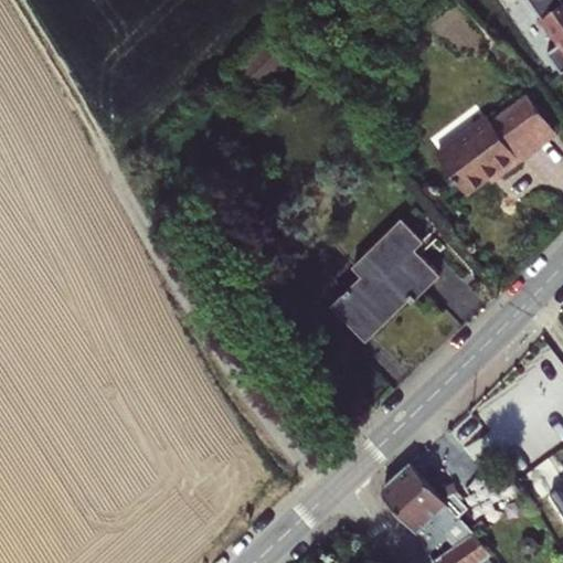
[(542,20),(539,22),(553,44),(545,50),(562,74),(562,0),(546,0),(548,1),(535,10),(542,20)]
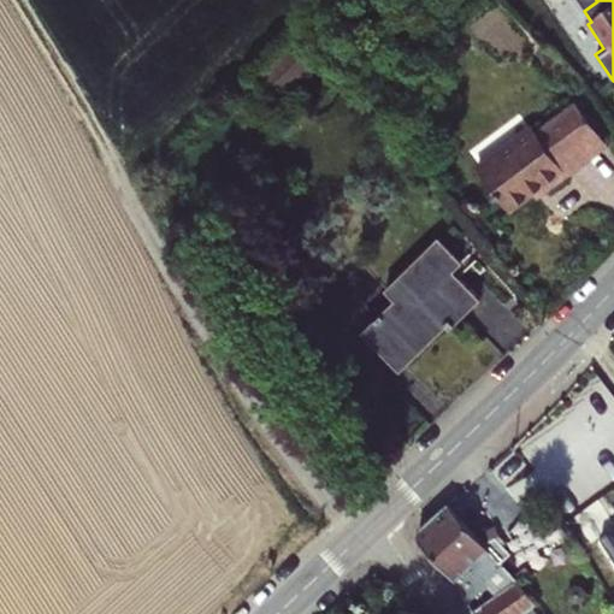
[(293,42),(287,47),(312,71),(317,65),(293,42)]
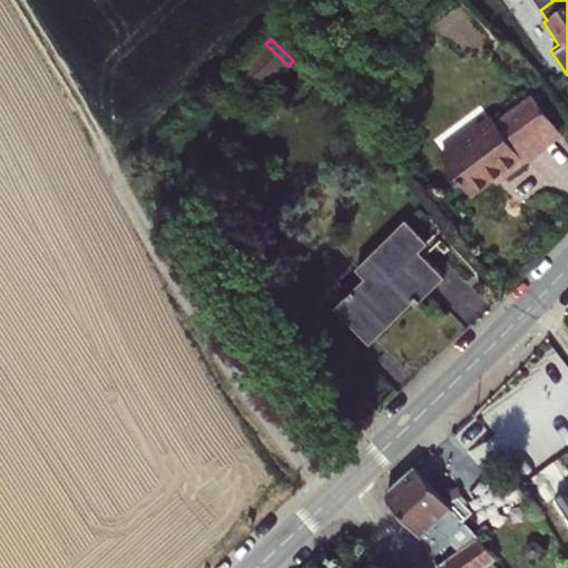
[(242,66),(266,89),(289,66),(265,43),(264,42),(242,66)]
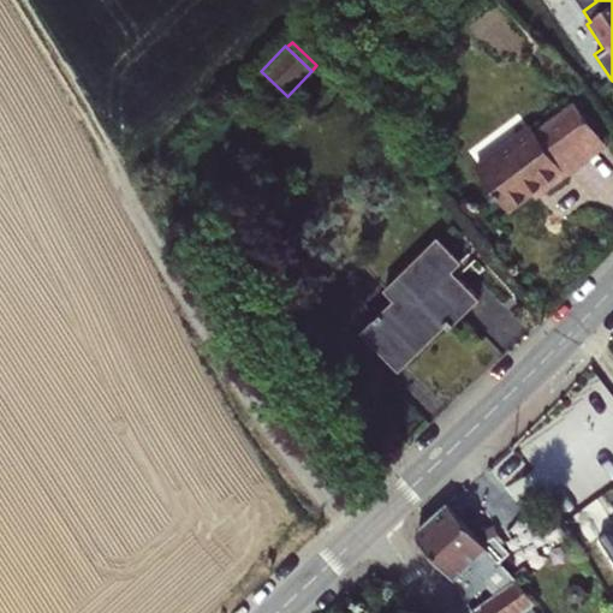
[(287,96),(261,71),(256,77),(283,102),(287,96)]
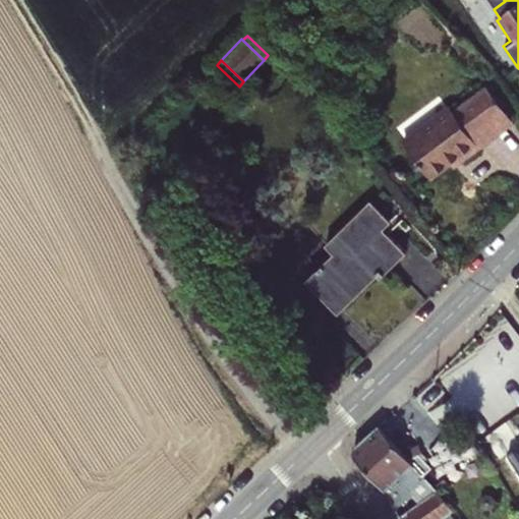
[(485,89),(451,113),(473,143),(507,118),(485,89)]
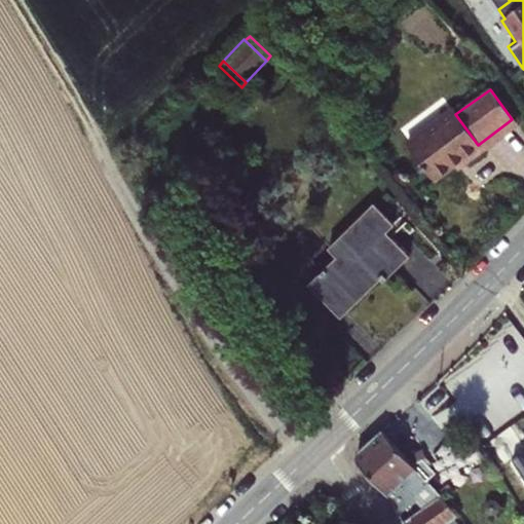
[(405,143),(433,183),(453,166),(461,160),(465,165),(483,152),(478,145),(455,114),(452,110),(405,143)]
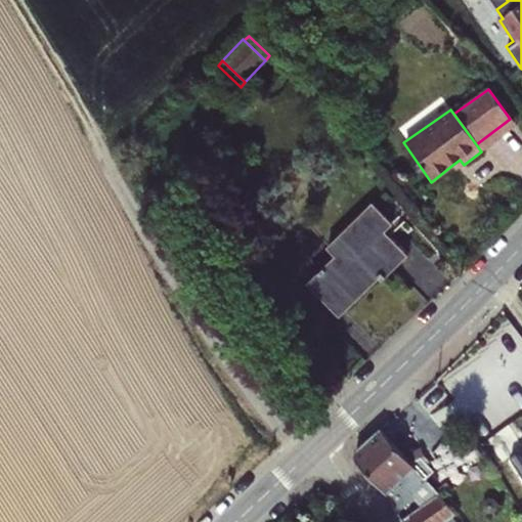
[(515,126),(510,119),(476,144),(481,151),(515,126)]
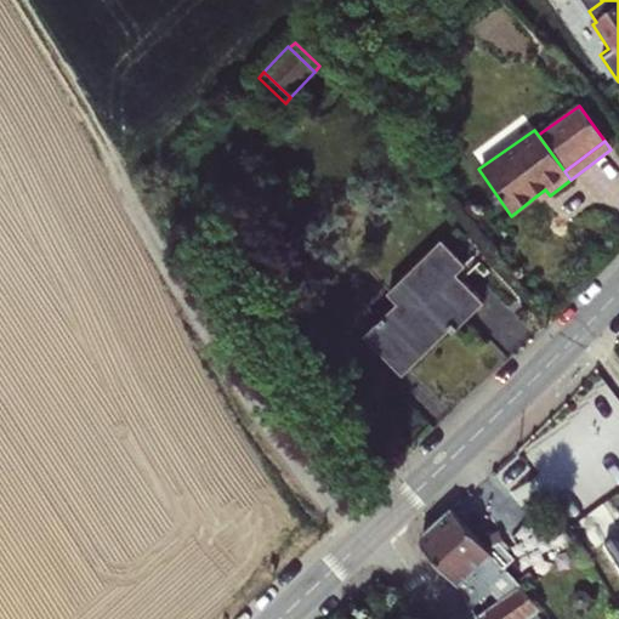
[(545,189),(535,197),(539,203),(550,196),(545,189)]
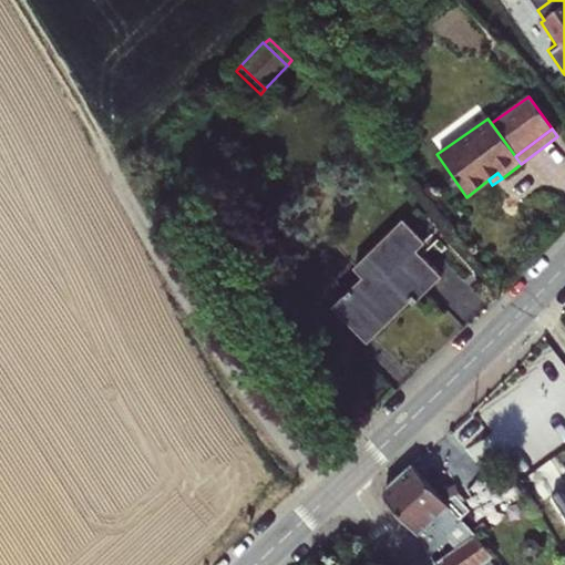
[(429,248),(402,219),(351,268),(360,278),(335,304),(363,334),(402,296),(411,306),(441,277),(420,258),(429,248)]
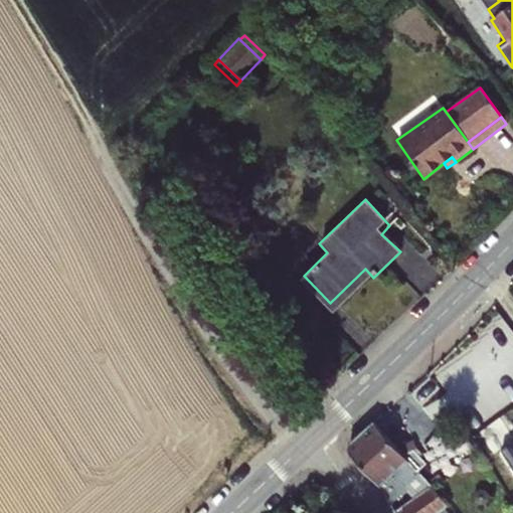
[(460,381),(468,373),(475,366),(457,347),(429,372),(477,449),(512,425),(512,400),(512,399),(492,411),(482,417),(460,381)]
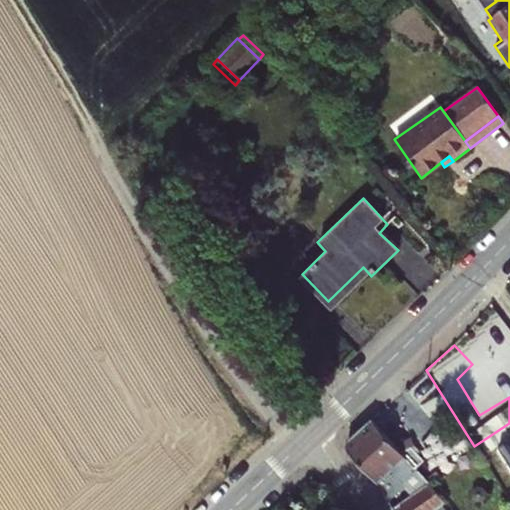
[(489,409),(465,371),(457,379),(479,415),(489,409)]
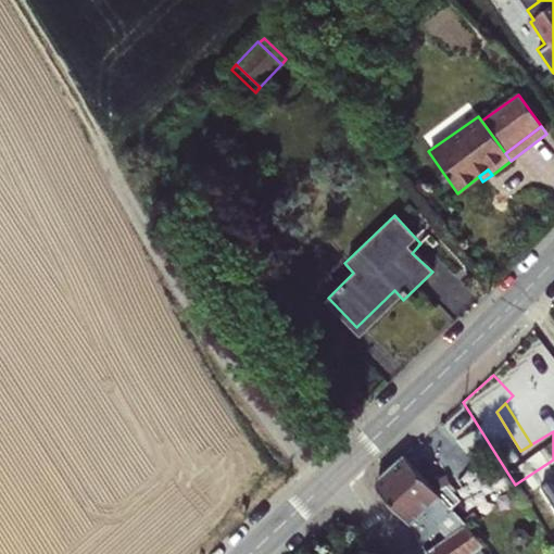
[(435,492),(403,456),(375,481),(376,490),(412,528),(425,553),(475,553),(485,548),(453,513),(461,504),(445,487),(435,492)]
